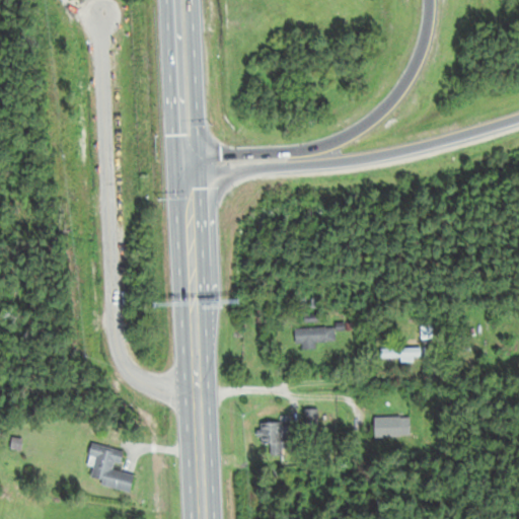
[(295,327),(295,347),(316,347),(316,342),(335,342),(335,327),(295,327)]
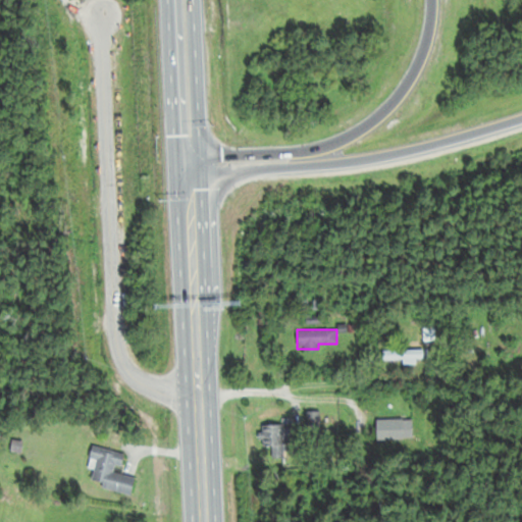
[(383,359),(403,359),(403,362),(423,362),(423,349),(383,349),(383,359)]
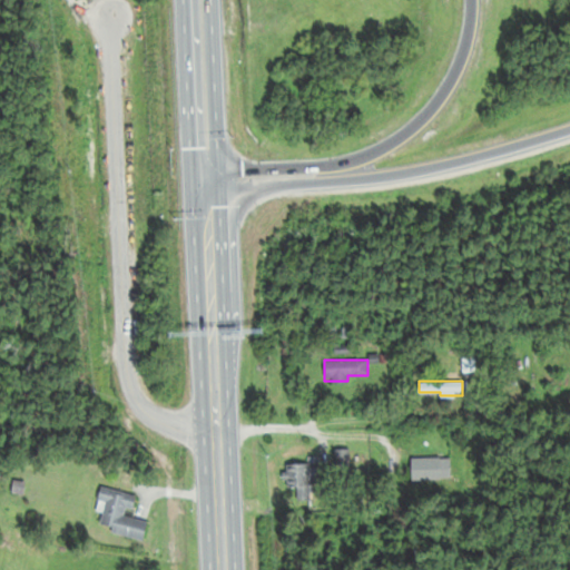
[(450,457),(412,457),(412,479),(450,479),(450,457)]
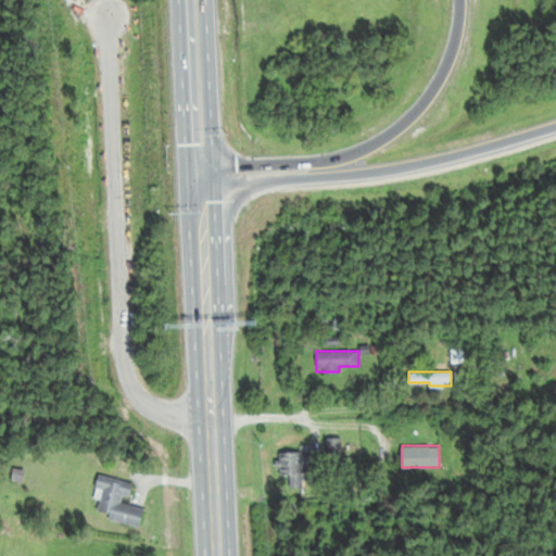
[(301,463),(314,462),(314,452),(280,452),(280,476),(289,476),(290,489),(302,489),(301,463)]
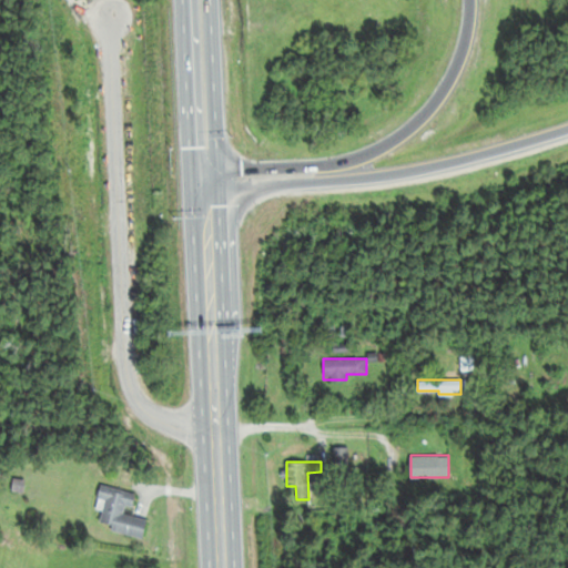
[(137,495),(101,486),(95,509),(102,511),(99,527),(143,538),(149,517),(132,514),(137,495)]
